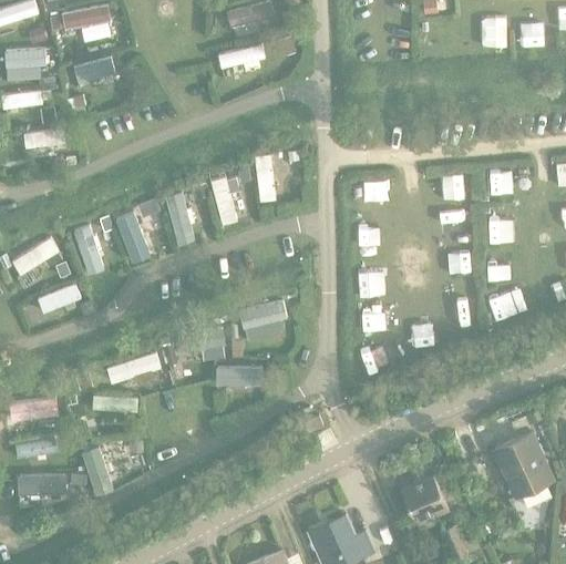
[(33,0),(27,0),(0,8),(0,26),(38,14),(33,0)]
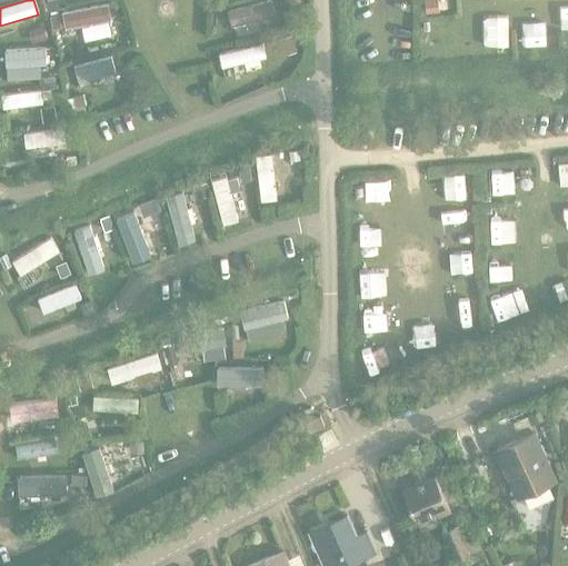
[(49,2),(45,3),(46,11),(50,11),(60,9),(58,0),(53,0),(48,1),(49,2)]
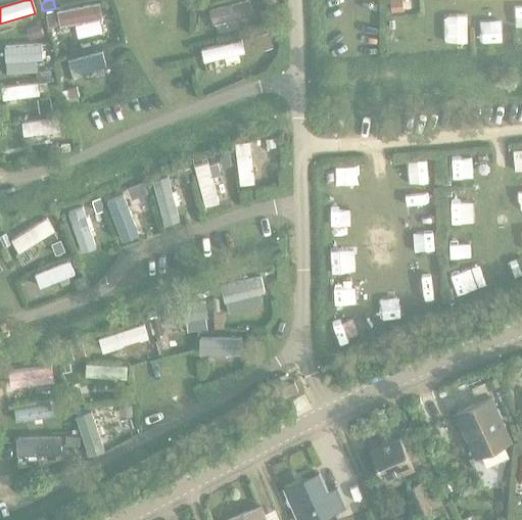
[(248,0),(247,0),(208,10),(211,24),(226,20),(228,28),(237,26),(235,18),(252,13),(248,0)]
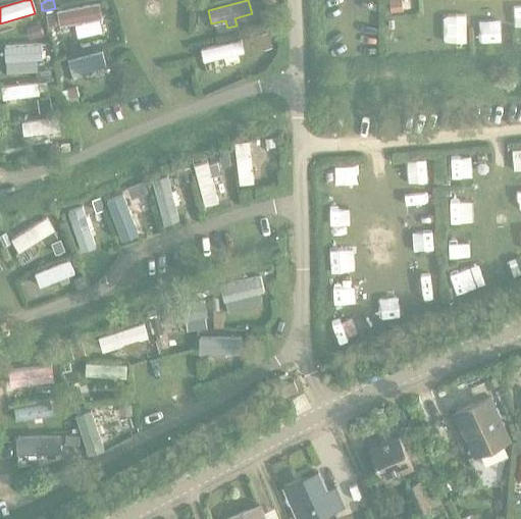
[(401,0),(400,0),(389,1),(392,16),(403,15),(401,0)]
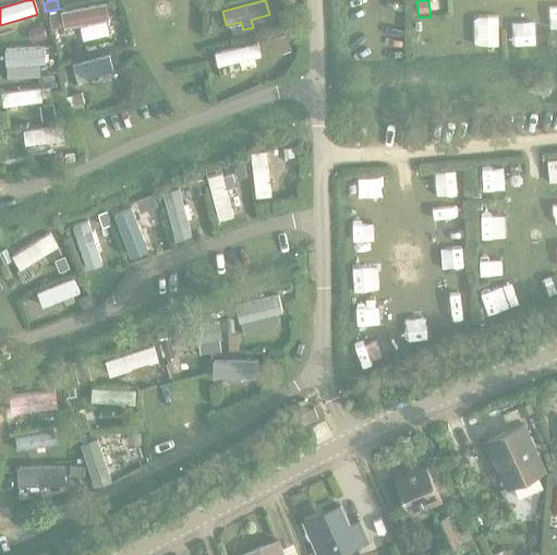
[(105,3),(60,11),(63,28),(70,27),(72,34),(79,33),(77,25),(108,20),(105,3)]
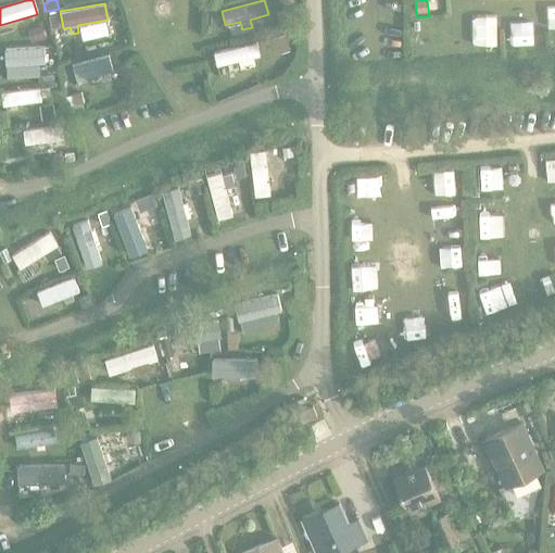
[(58,15),(50,16),(52,29),(60,28),(58,15)]
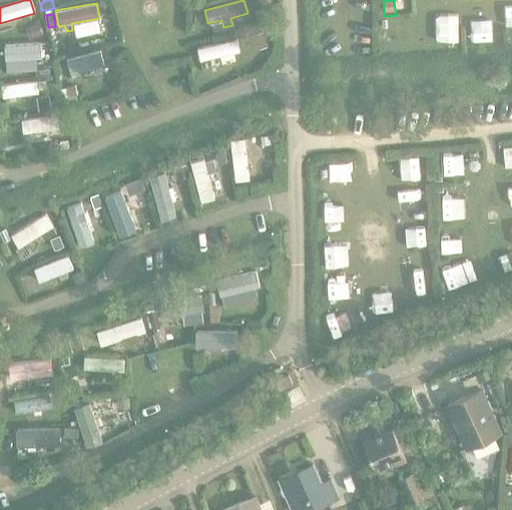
[(39,26),(27,30),(31,40),(42,37),(39,26)]
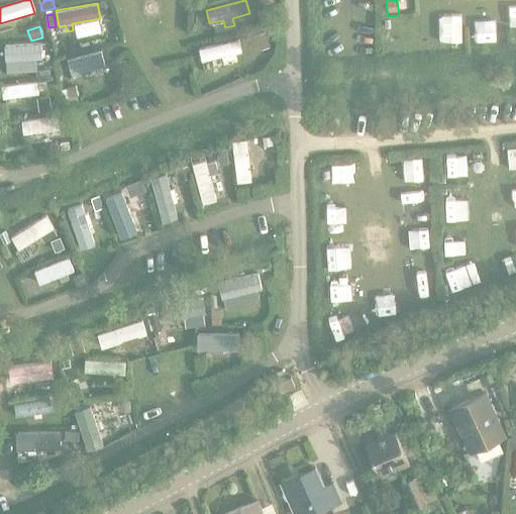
[(266,35),(253,37),(256,52),(269,48),(266,35)]
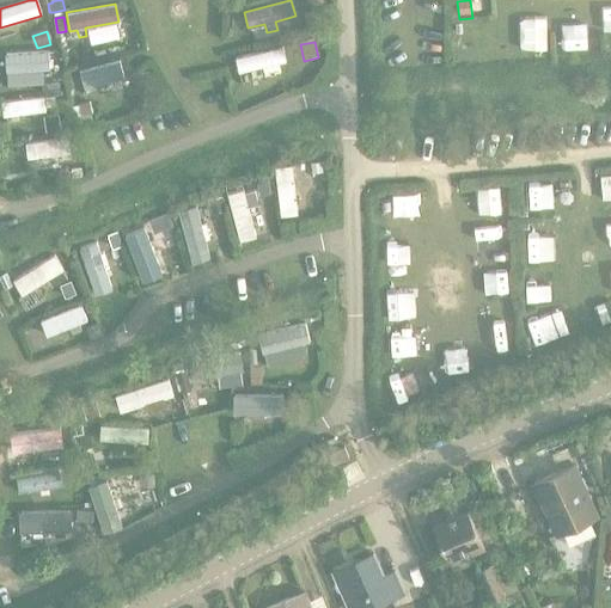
[(597,47),(587,47),(587,56),(598,55),(597,47)]
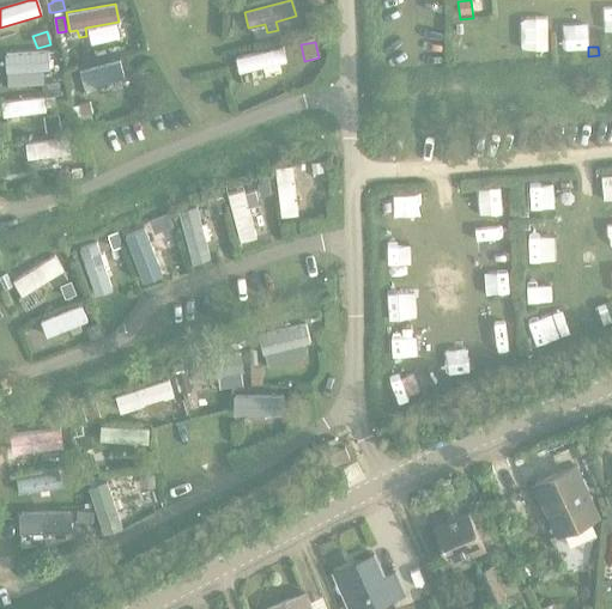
[(283,48),(236,59),(238,73),(261,68),(264,74),(273,72),(272,66),(286,62),(283,48)]
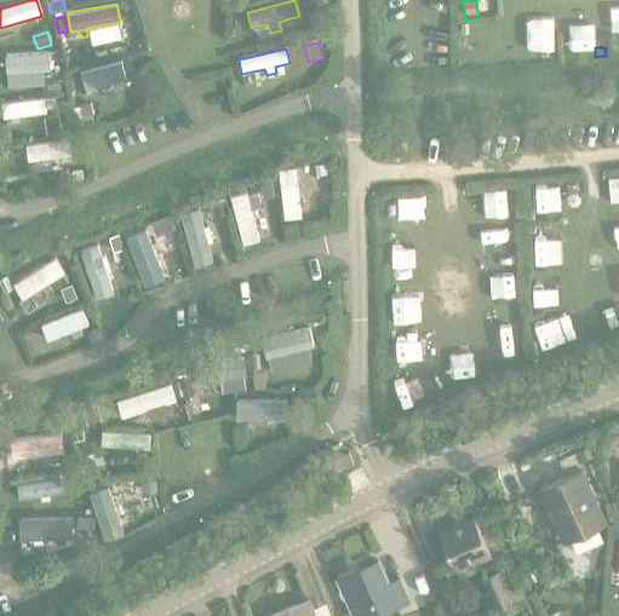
[(49,52),(5,56),(6,75),(32,73),(32,80),(39,79),(39,73),(50,72),(49,52)]
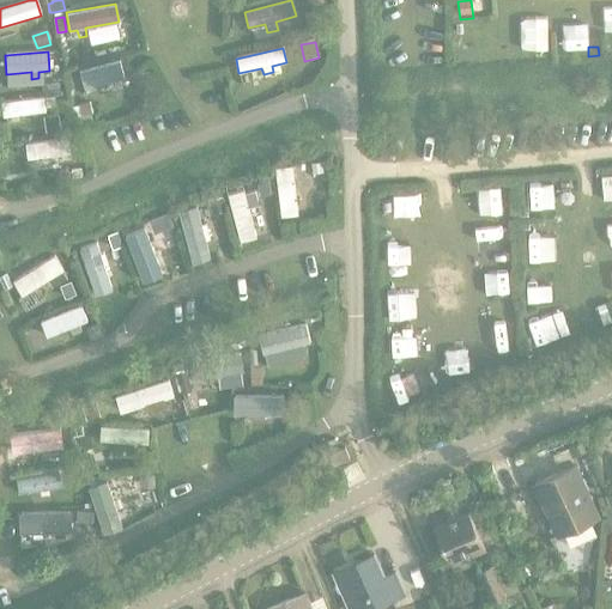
[(119,60),(79,72),(84,90),(123,79),(119,60)]
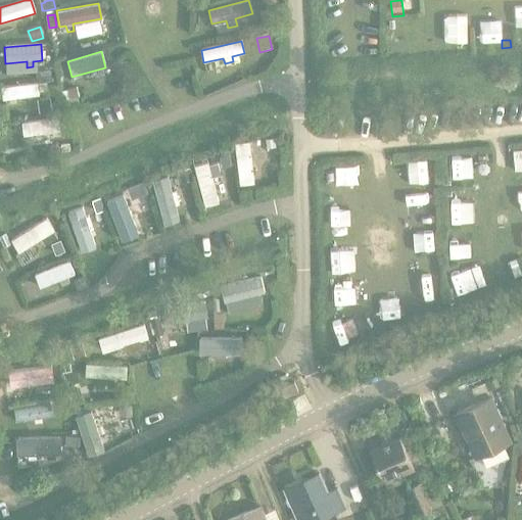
[(51,73),(37,74),(38,82),(51,81),(51,73)]
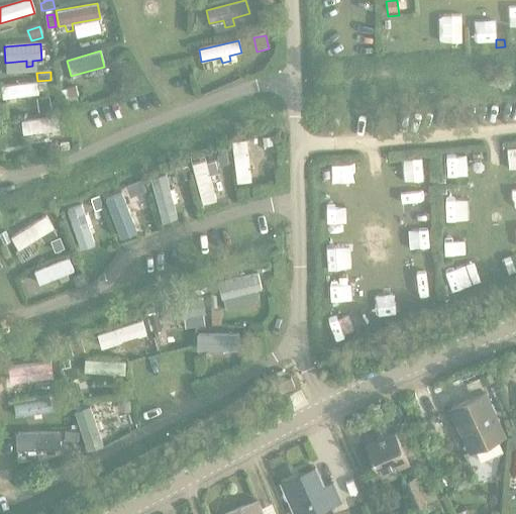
[(36,82),(1,87),(2,100),(25,97),(26,101),(31,100),(31,96),(38,95),(36,82)]
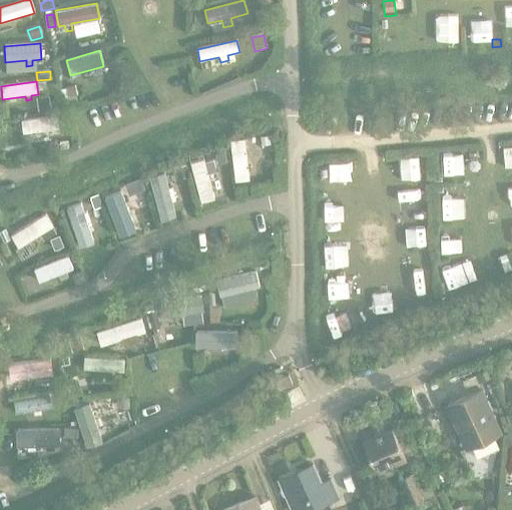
[(75,86),(66,89),(69,97),(77,95),(75,86)]
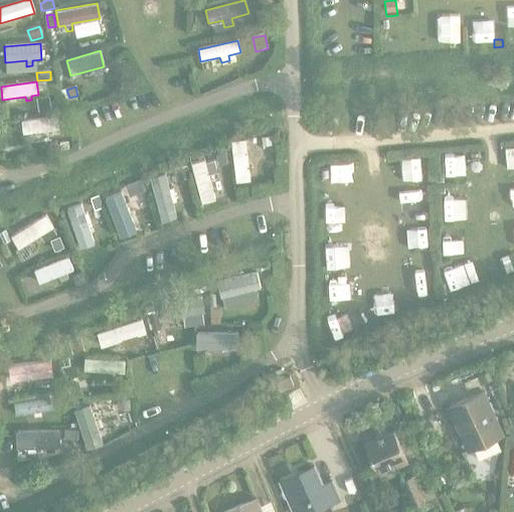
[(49,99),(38,101),(39,113),(51,112),(49,99)]
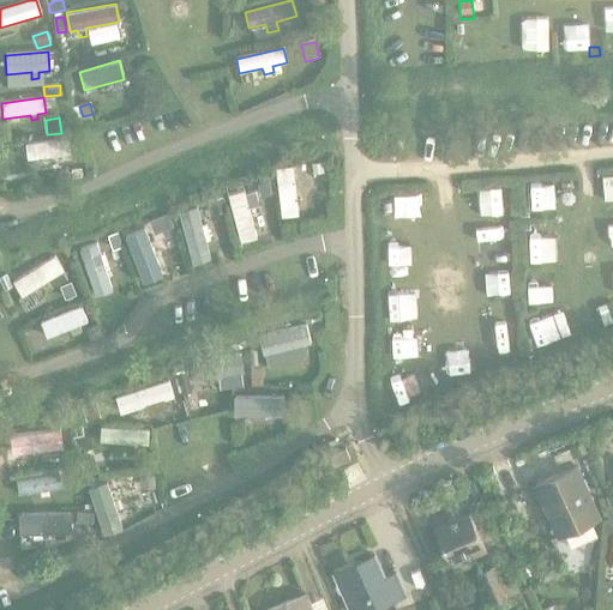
[(68,137),(22,143),(24,161),(71,155),(68,137)]
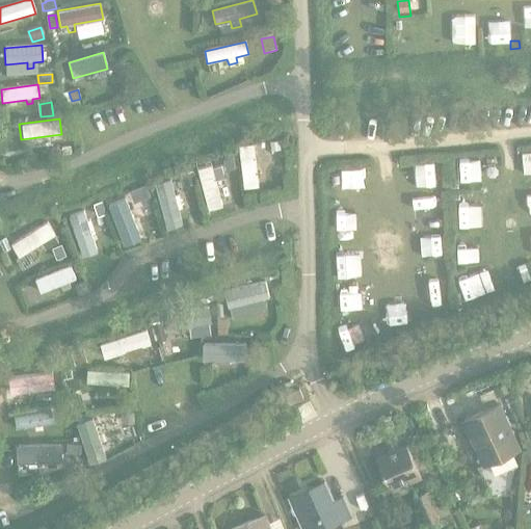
[(280,144),(270,146),(271,153),(281,152),(280,144)]
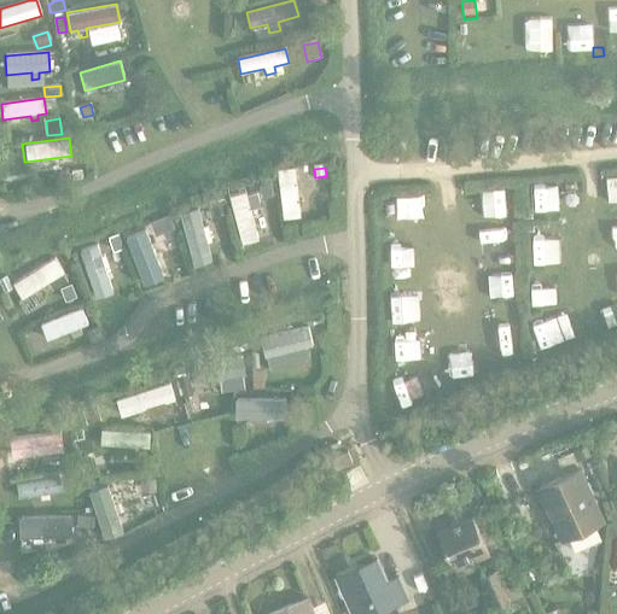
[(278,170),(283,216),(297,214),(296,208),(301,208),(300,203),(296,203),(294,185),(298,185),(297,179),(292,179),(291,169),(278,170)]
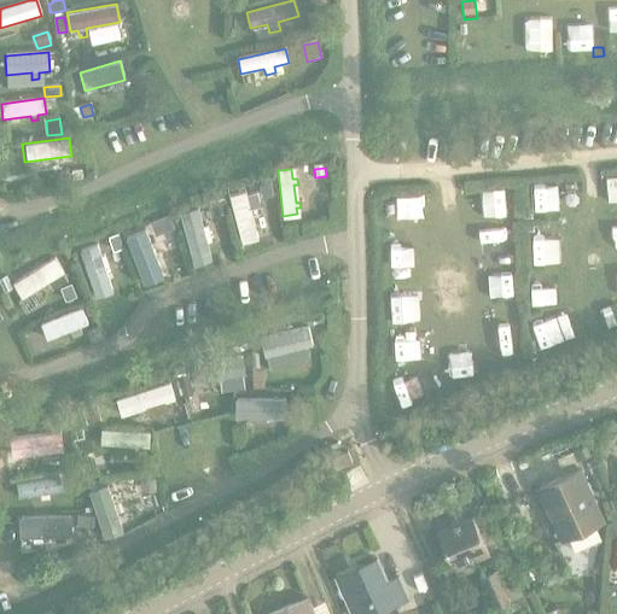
[(82,171),(73,173),(74,182),(83,181),(82,171)]
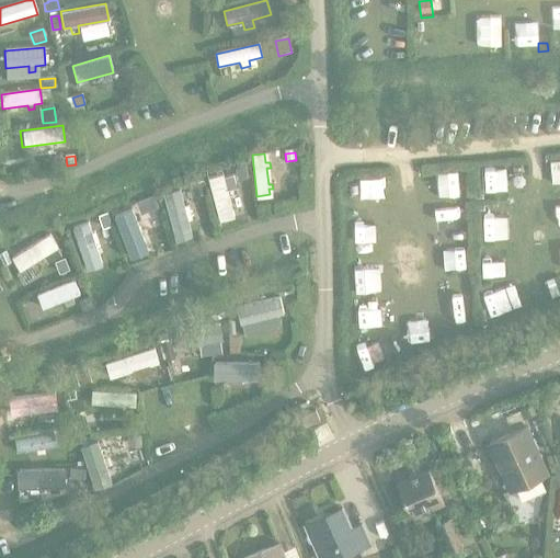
[(244,169),(236,170),(237,181),(247,179),(244,169)]
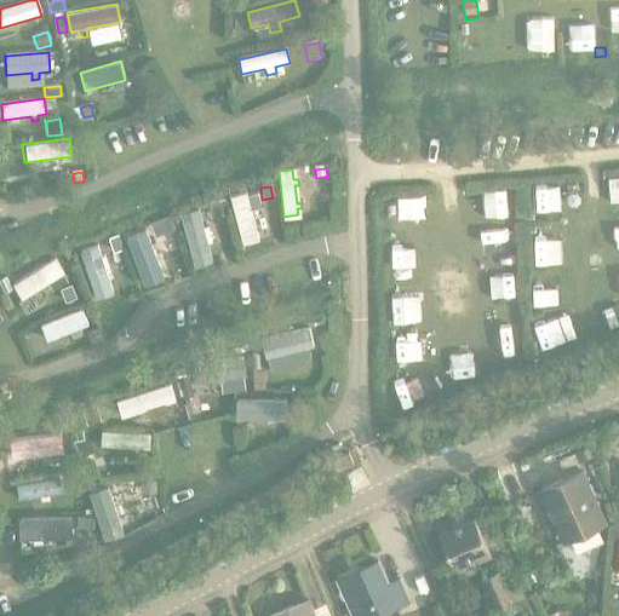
[(239,236),(253,232),(241,193),(227,196),(239,236)]
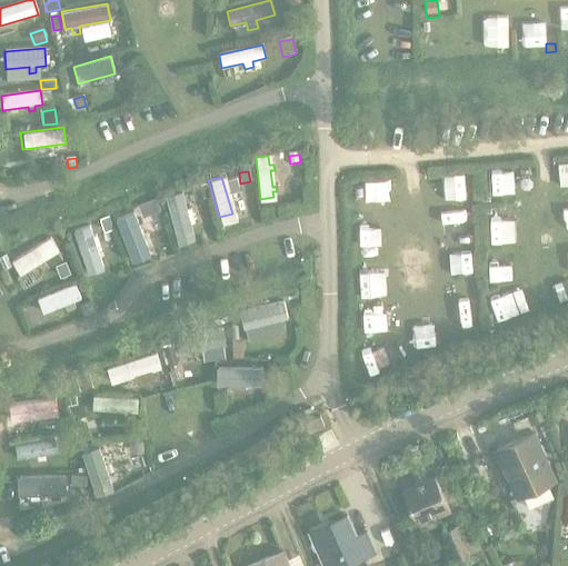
[(207,187),(193,190),(197,201),(210,198),(207,187)]
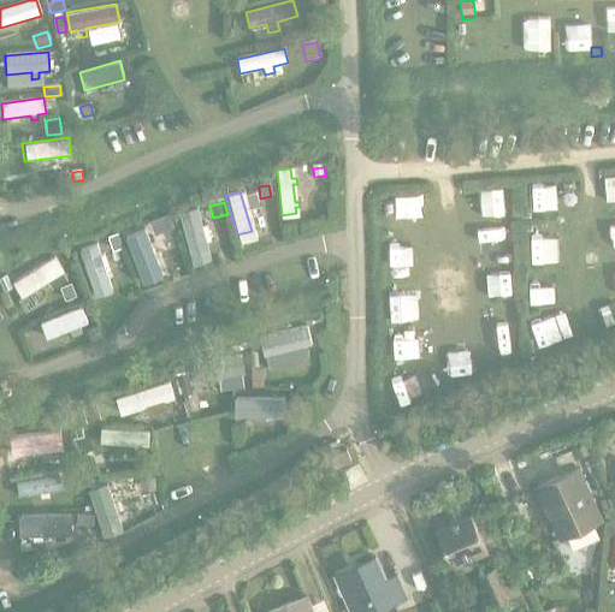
[(197,208),(179,213),(193,265),(211,260),(206,243),(211,241),(207,226),(202,227),(197,208)]
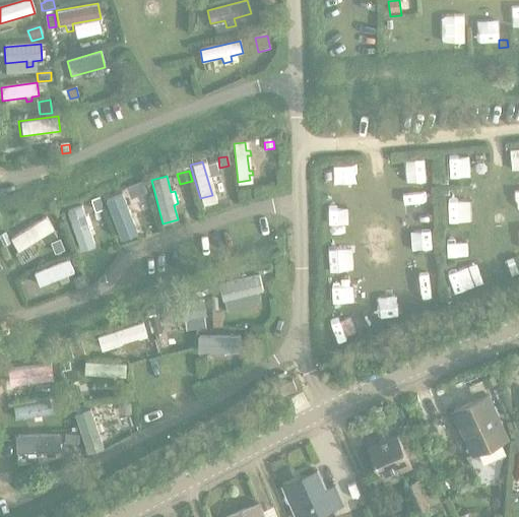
[(144,185),(130,190),(134,200),(148,195),(144,185)]
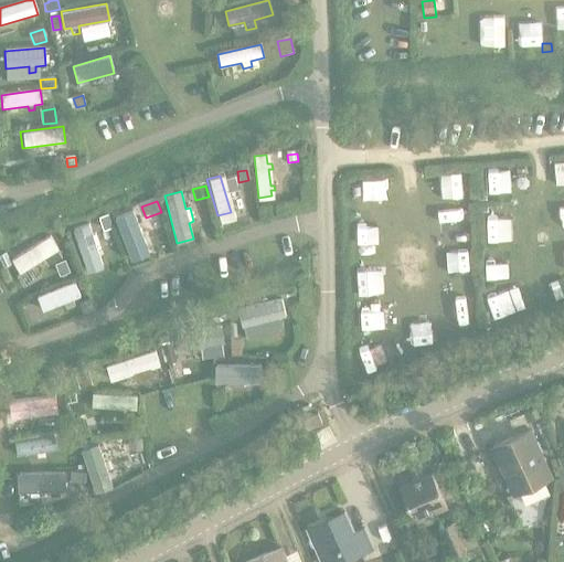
[(129,215),(116,220),(130,255),(144,250),(135,229),(138,226),(135,219),(131,220),(129,215)]
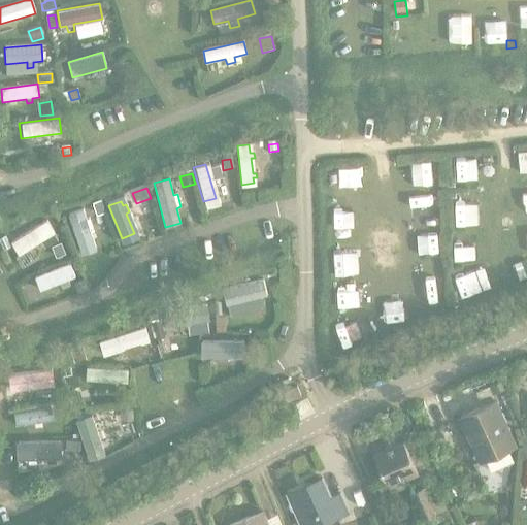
[(94,204),(94,205),(98,217),(105,214),(101,202),(94,204)]
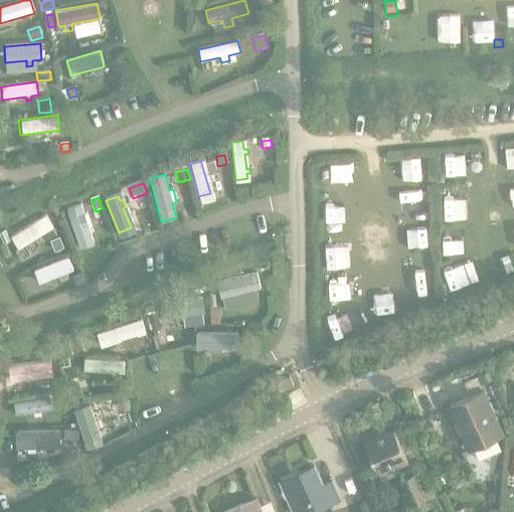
[(80,206),(66,211),(79,249),(94,244),(93,241),(96,239),(93,231),(90,232),(86,219),(89,217),(88,214),(83,215),(80,206)]
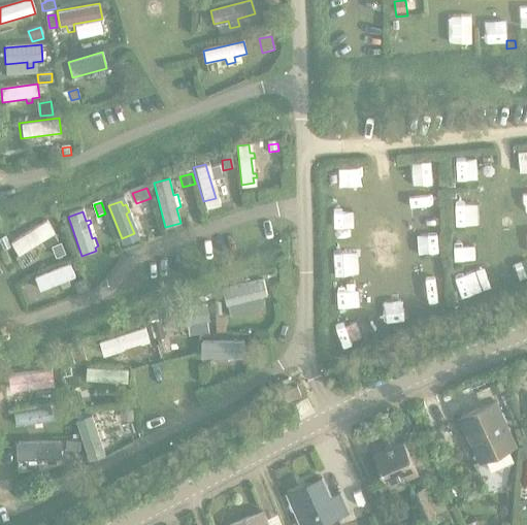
[(46,222),(10,243),(19,257),(41,242),(45,249),(58,241),(46,222)]
